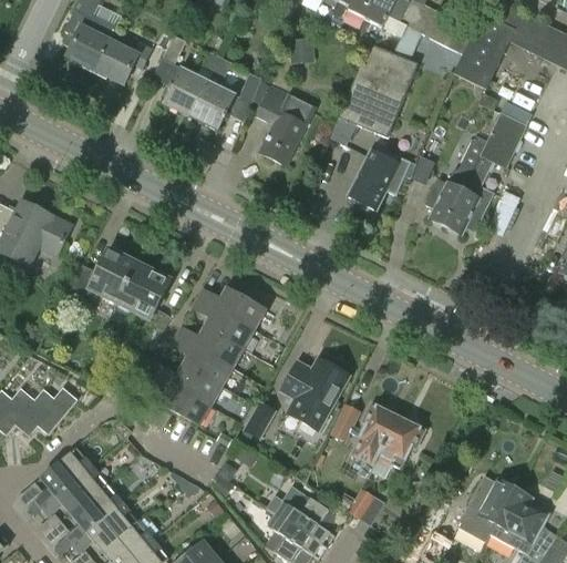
[(66,23),(63,30),(68,32),(63,40),(72,43),(70,48),(66,54),(94,69),(109,40),(115,27),(93,14),(100,0),(79,0),(78,2),(81,3),(78,10),(74,9),(66,23)]
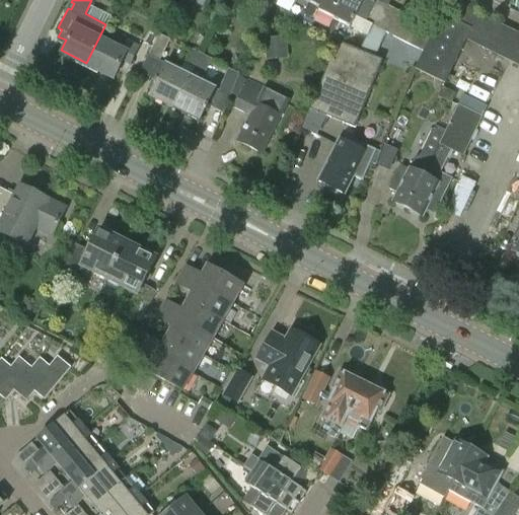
[(317,8),(332,15),(340,0),(309,0),(304,11),(310,14),(315,3),(319,5),(317,8)]
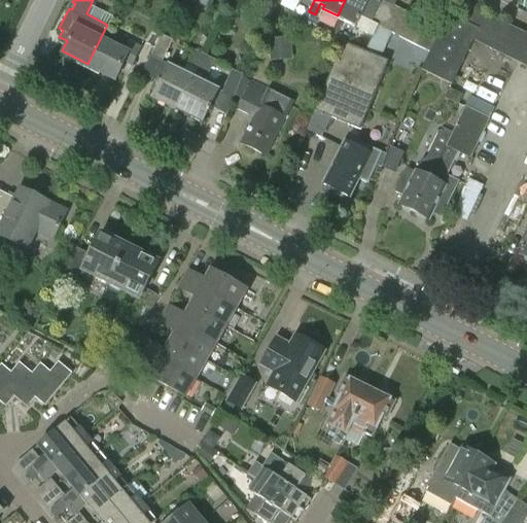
[(367,18),(377,0),(345,0),(338,15),(376,34),(380,25),(367,18)]
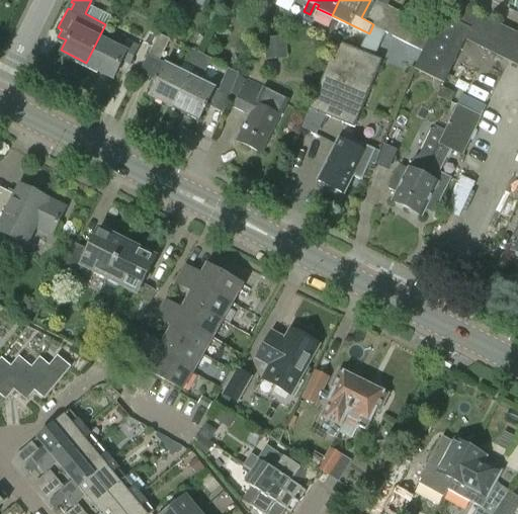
[(361,17),(373,24),(384,2),(380,0),(374,0),(373,1),(370,0),(361,17)]
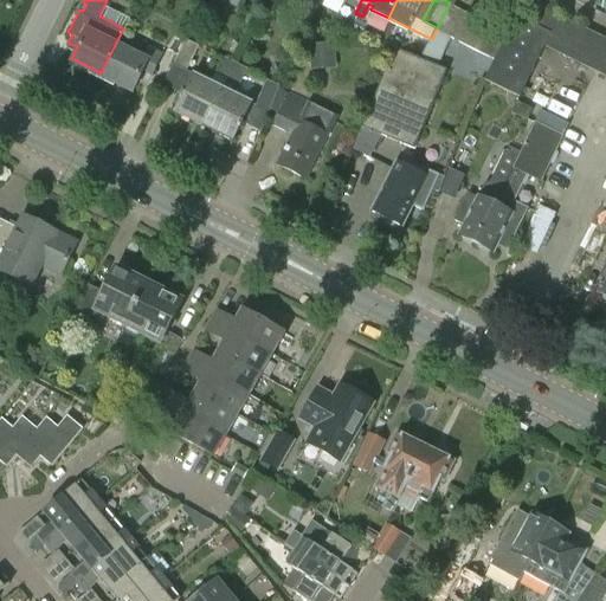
[(495,52),(494,57),(484,77),(517,94),(542,41),(605,72),(605,34),(535,0),(526,0),(517,14),(515,13),(505,31),(495,52)]
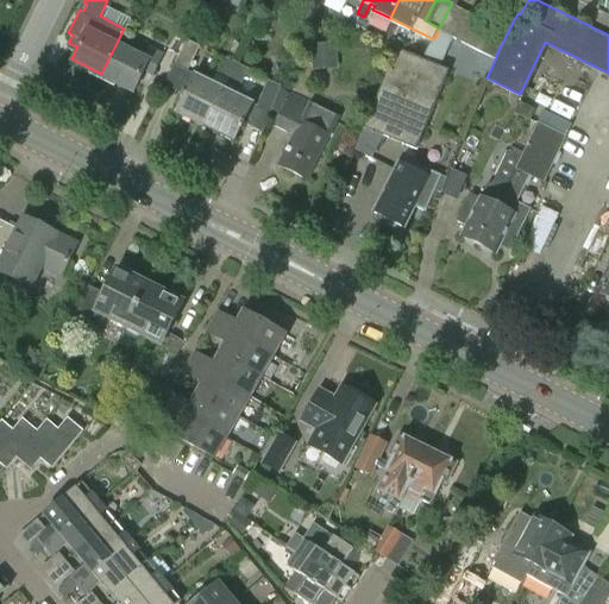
[(439,29),(453,36),(466,10),(452,2),(439,29)]
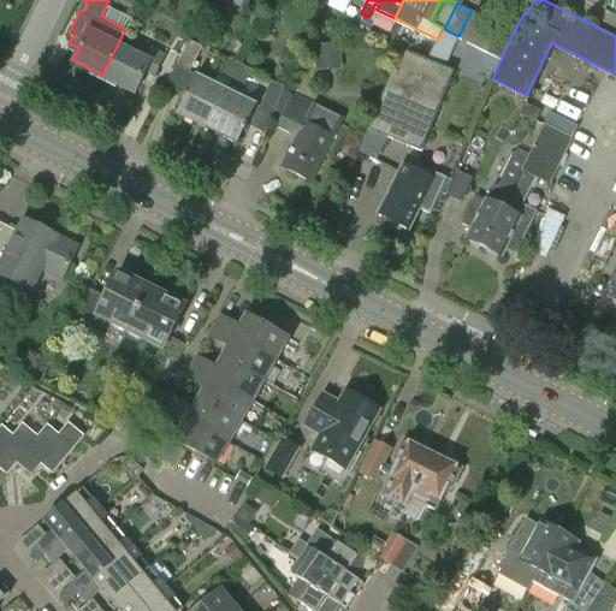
[(458,36),(473,43),(486,17),(472,10),(458,36)]
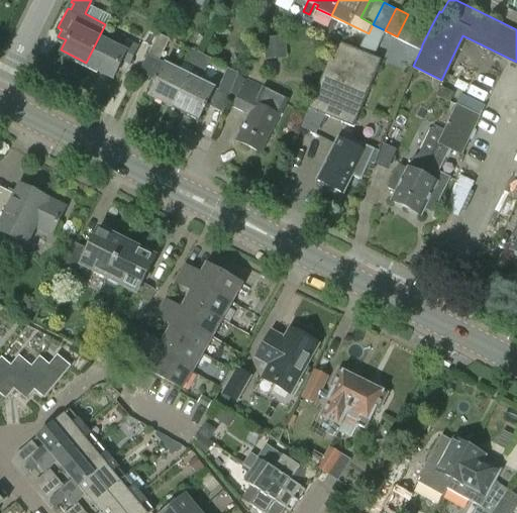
[(397,36),(408,41),(419,20),(408,14),(397,36)]
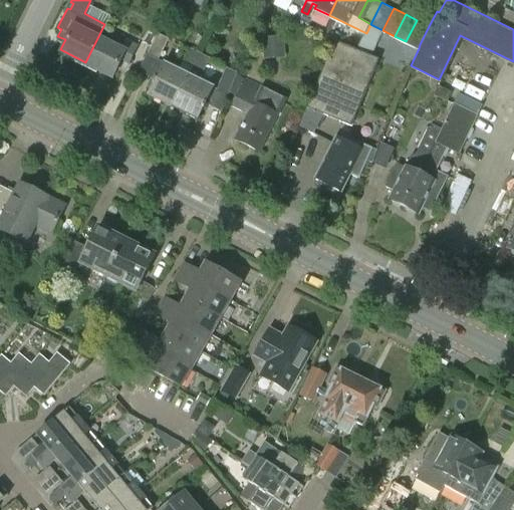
[(406,41),(419,48),(420,44),(429,26),(417,20),(406,41)]
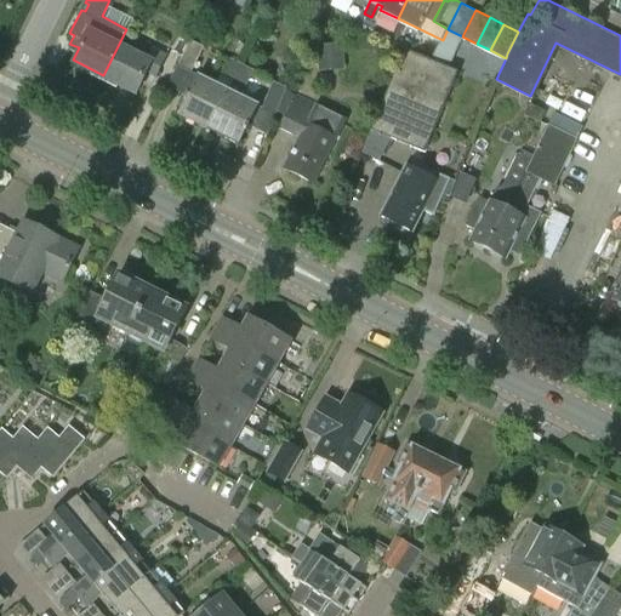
[(176,63),(189,70),(203,44),(189,38),(176,63)]
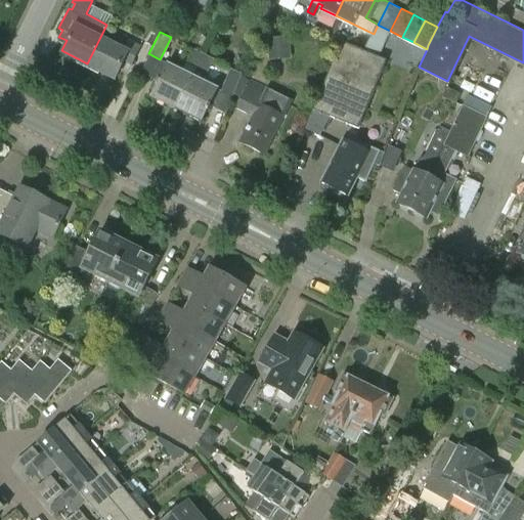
[(290,56),(288,34),(268,35),(270,57),(290,56)]
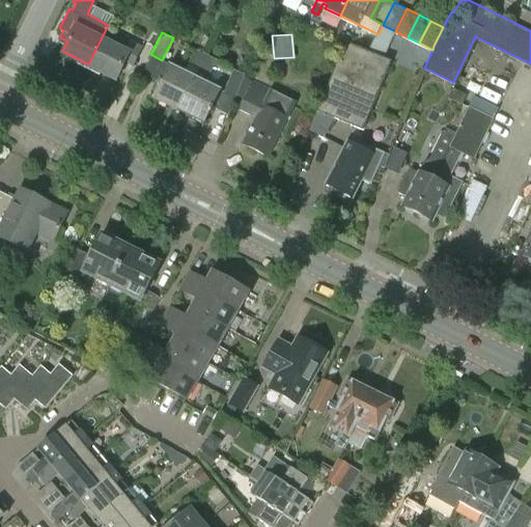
[(102,37),(88,64),(115,78),(124,59),(133,63),(142,45),(130,39),(124,49),(102,37)]
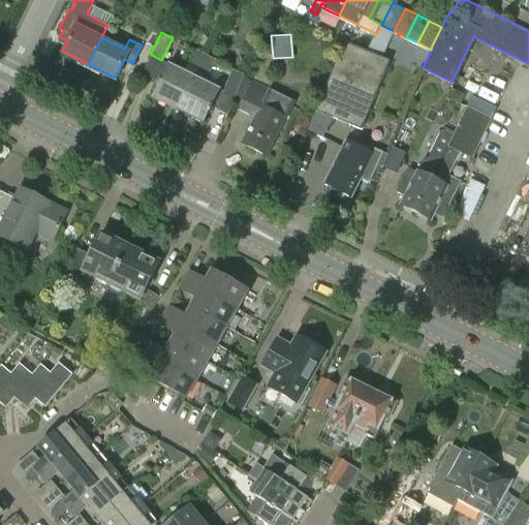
[(315,109),(361,127),(390,58),(343,39),(315,109)]
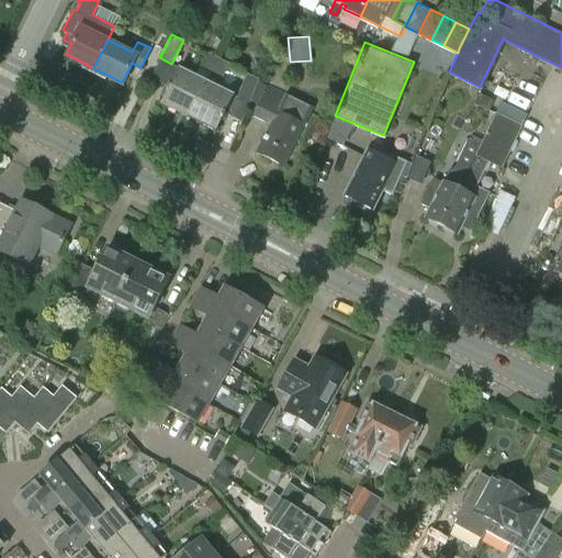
[(200,66),(210,70),(217,56),(208,51),(200,66)]
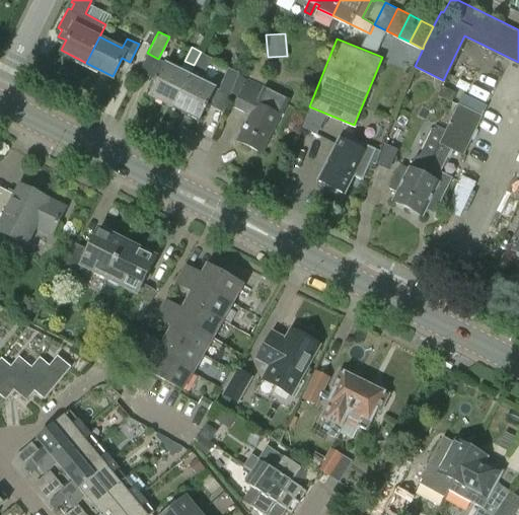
[(190,74),(173,106),(198,119),(215,86),(200,78),(211,57),(201,52),(194,65),(190,74)]
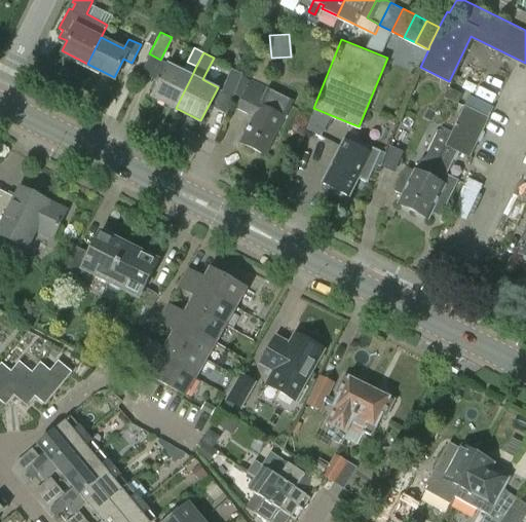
[(151,96),(176,108),(192,75),(167,62),(151,96)]
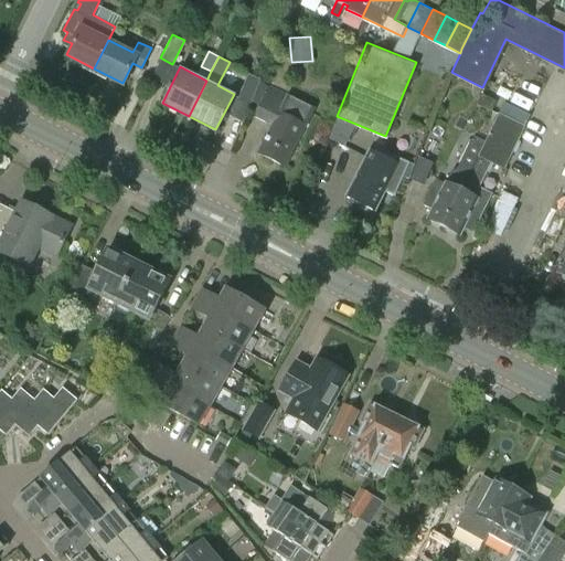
[(237,96),(249,102),(259,77),(247,72),(237,96)]
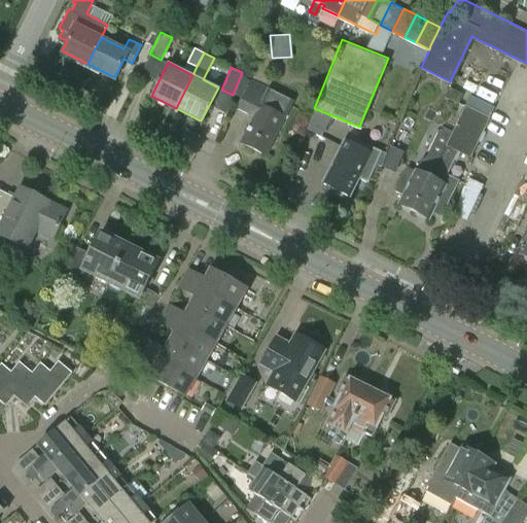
[(265,152),(292,98),(250,76),(236,105),(254,114),(241,141),(265,152)]
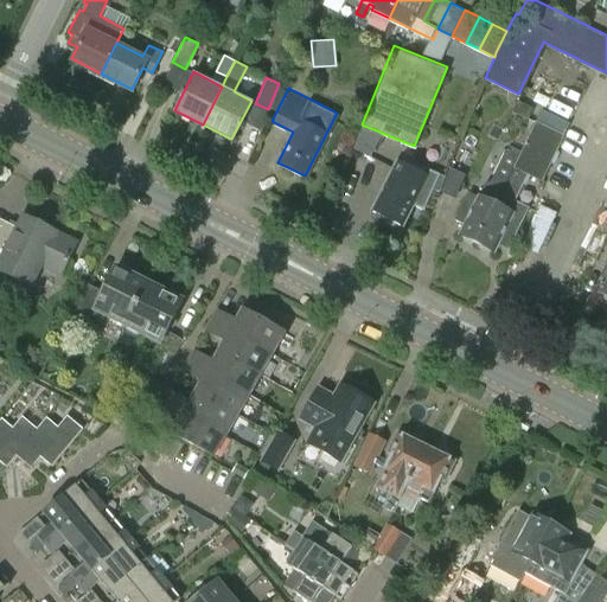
[(512,109),(528,116),(532,106),(517,98),(512,109)]
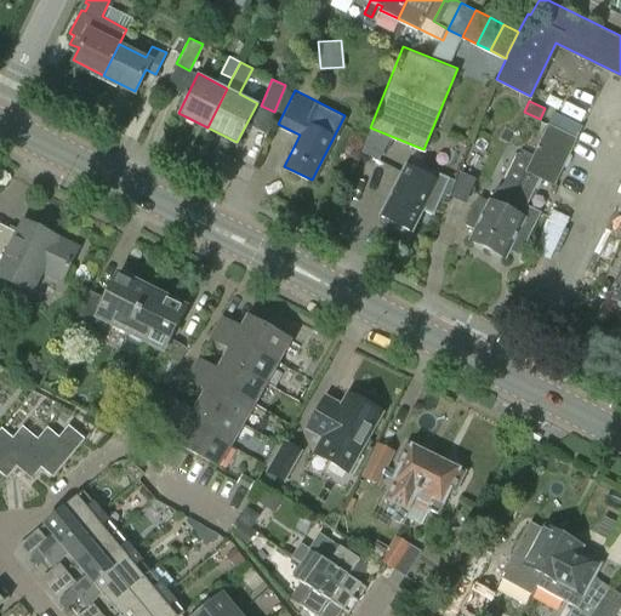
[(547,123),(530,158),(486,246),(490,249),(491,252),(497,255),(500,254),(503,256),(510,244),(520,249),(540,210),(525,203),(539,175),(554,182),(576,136),(547,123)]
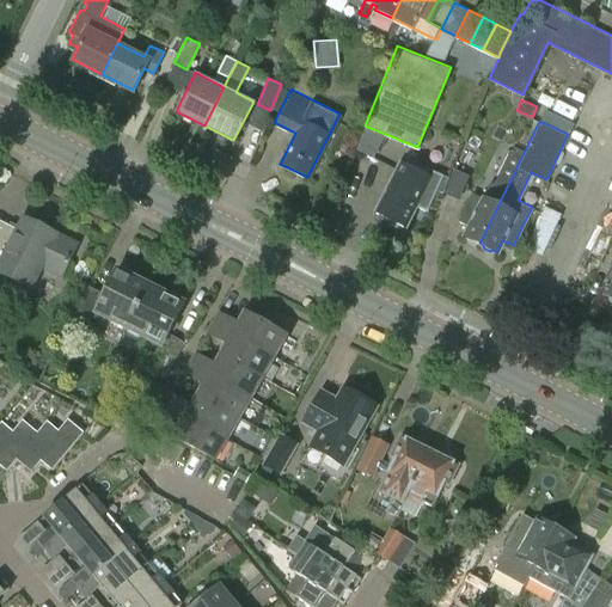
[(479,243),(522,155),(509,148),(485,196),(482,195),(481,196),(471,191),(458,219),(467,224),(463,234),(466,237),(467,240),(473,243),(476,241),(479,243)]
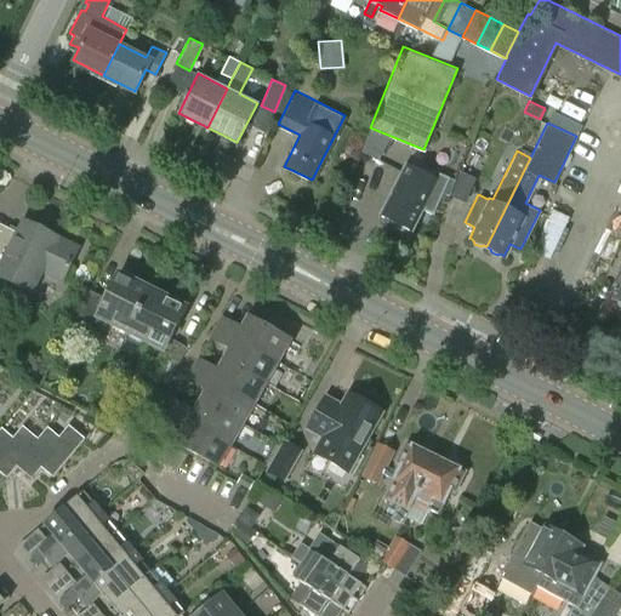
[(408,164),(381,214),(393,220),(391,224),(403,231),(404,227),(408,229),(420,206),(432,212),(443,192),(448,195),(454,181),(450,178),(437,171),(433,177),(408,164)]
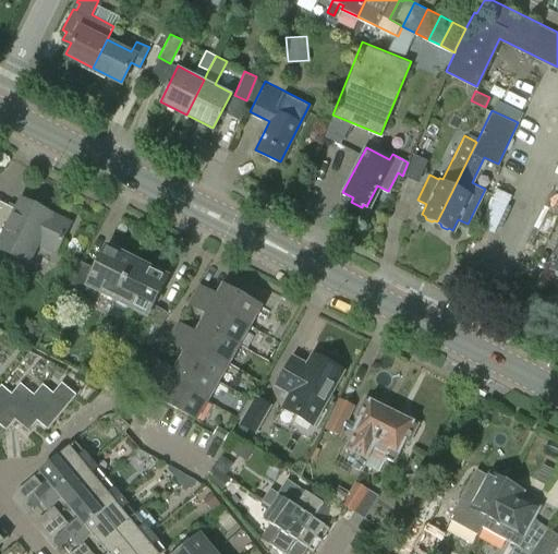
[(69,220),(51,212),(51,211),(21,195),(15,207),(7,203),(1,214),(0,213),(0,247),(27,261),(37,241),(55,250),(69,220)]
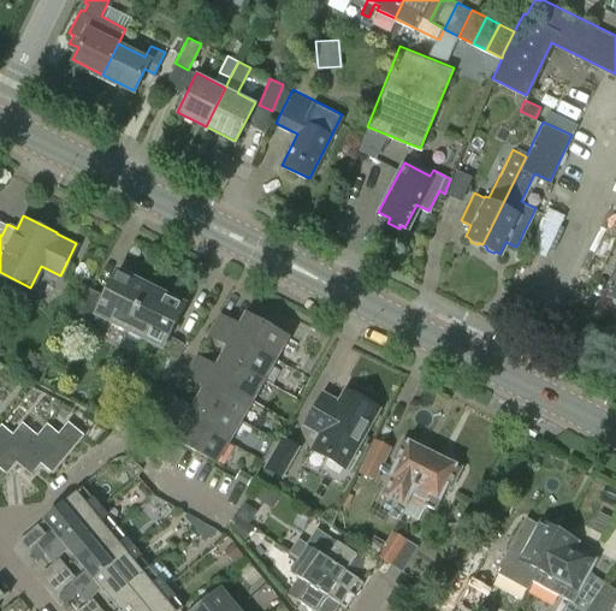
[(96,312),(128,327),(149,284),(118,268),(119,268),(118,267),(105,294),(89,286),(73,318),(89,325),(96,312)]
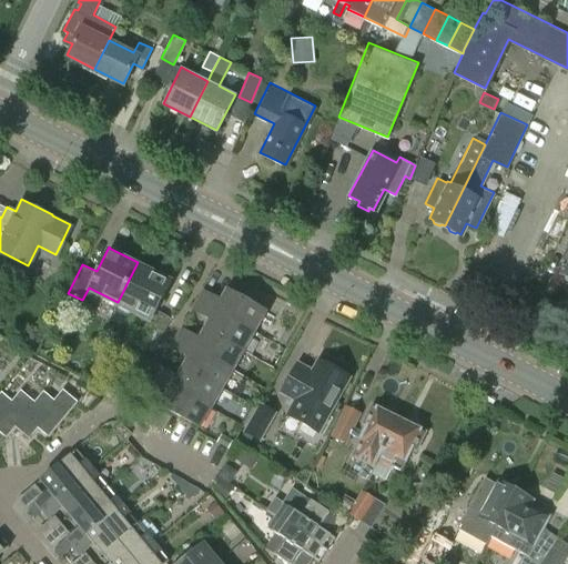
[(170,278),(138,262),(118,302),(151,319),(146,328),(150,330),(143,342),(153,346),(171,316),(155,309),(171,279),(170,278)]
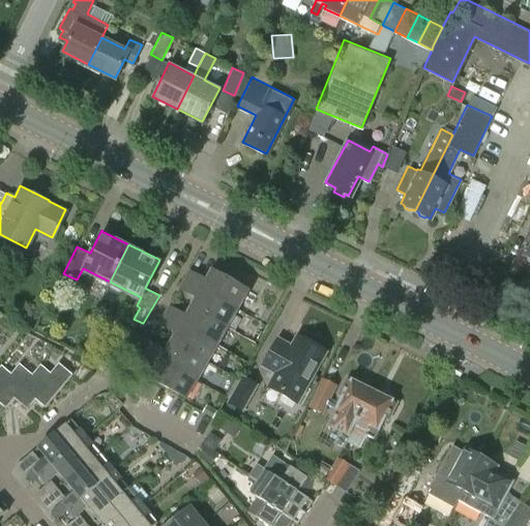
[(188,268),(184,276),(237,308),(247,289),(210,268),(205,278),(188,268)]
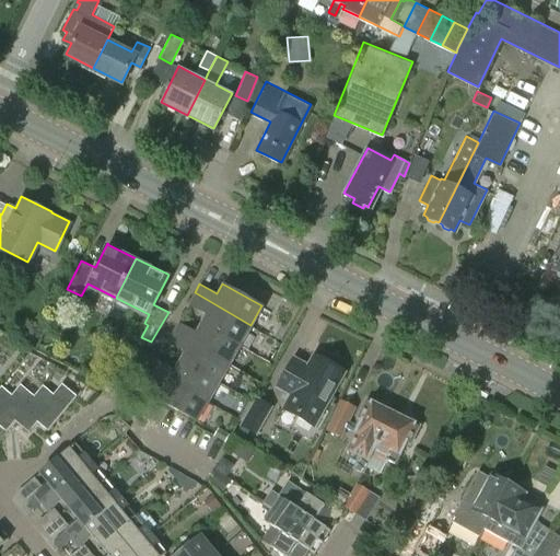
[(206,312),(201,321),(240,344),(251,325),(195,292),(189,302),(206,312)]
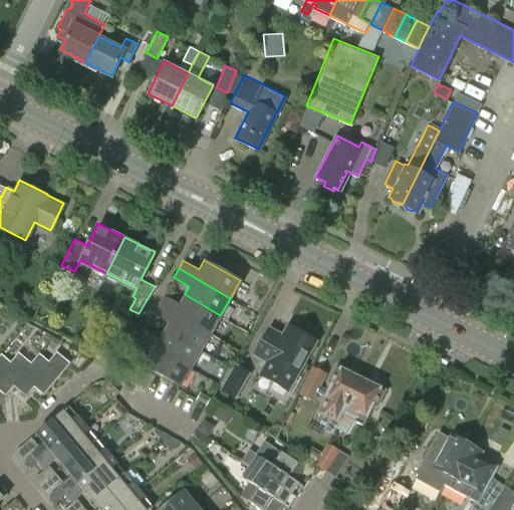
[(164,295),(159,303),(210,332),(220,315),(185,294),(179,304),(164,295)]
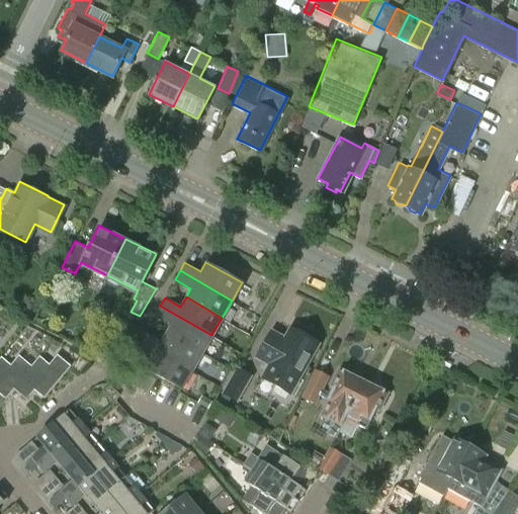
[(171,323),(166,332),(202,353),(211,335),(160,306),(155,314),(171,323)]
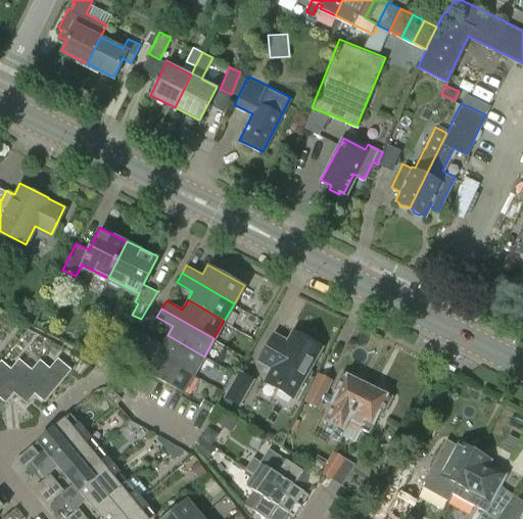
[(275,386),(291,395),(321,344),(304,335),(301,340),(291,335),(287,341),(273,333),(258,359),(273,367),(268,376),(278,381),(275,386)]
